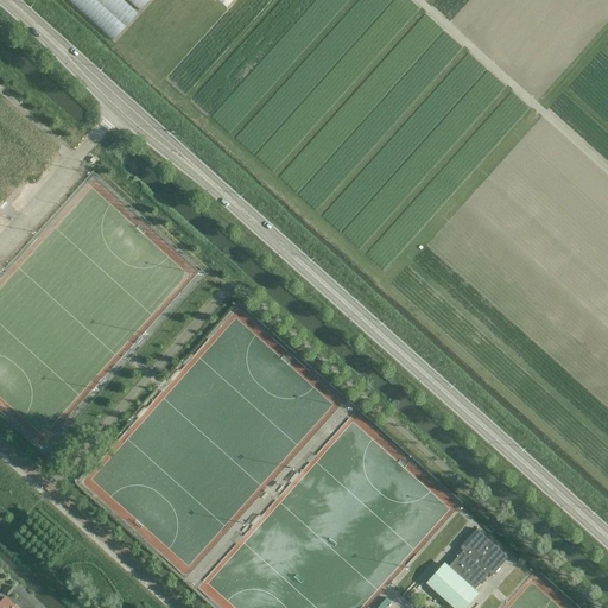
[(126,0),(70,0),(114,38),(139,11),(126,0)]
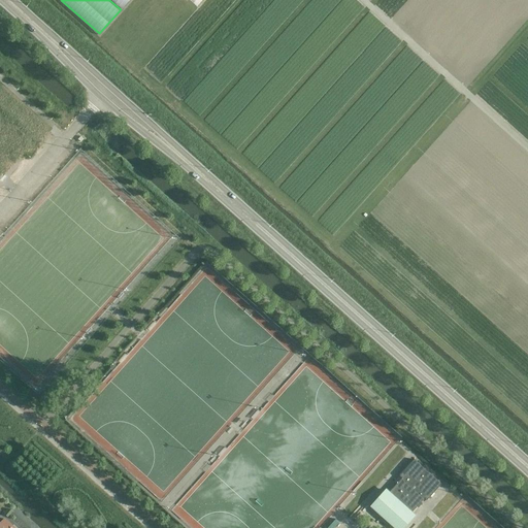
[(0,128),(8,118),(0,110),(0,128)]
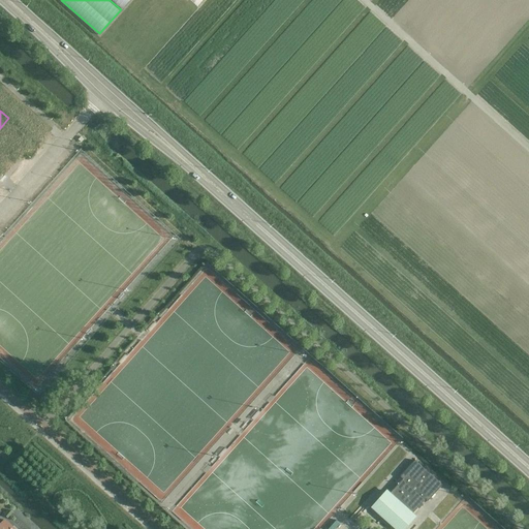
[(29,154),(37,145),(29,137),(21,148),(29,154)]
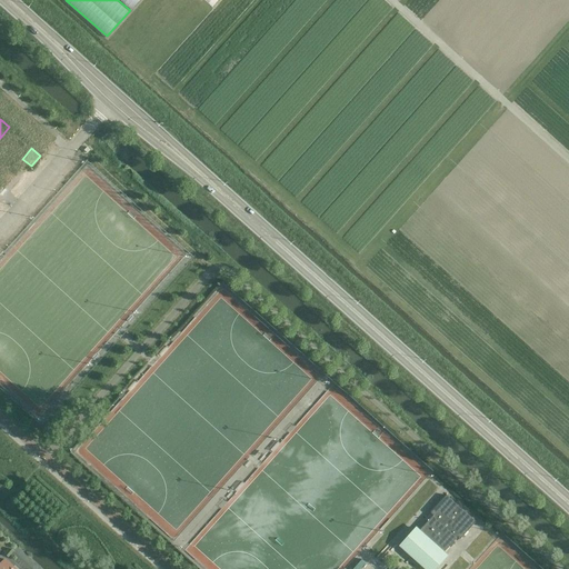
[(460,539),(476,521),(447,496),(431,512),(433,515),(420,531),(417,529),(401,546),(427,568),(433,568),(447,555),(443,552),(458,537),(460,539)]
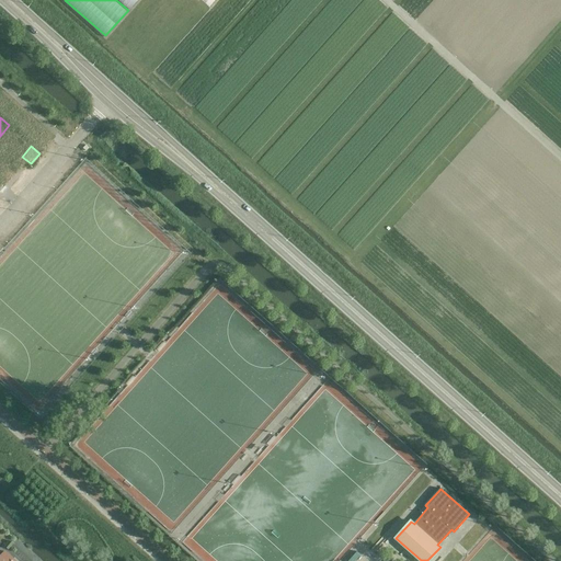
[(19,560),(15,558),(14,559),(6,551),(0,557),(0,560),(19,560)]
